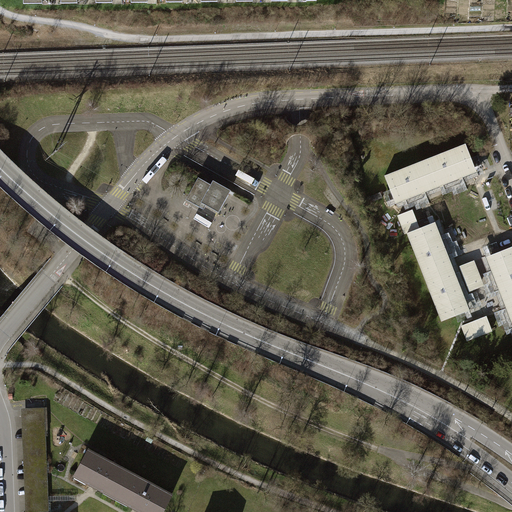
[(467,144),(386,176),(391,189),(398,205),(478,172),(472,155),(467,144)]
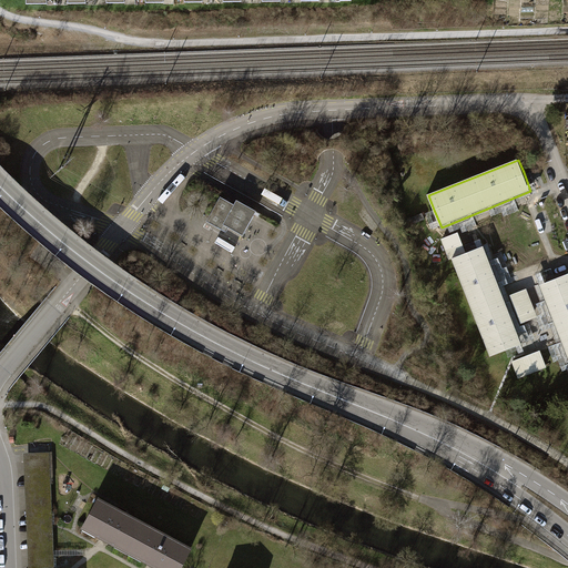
[(222,199),(208,224),(229,236),(231,232),(244,239),(259,213),(241,203),(237,208),(222,199)]
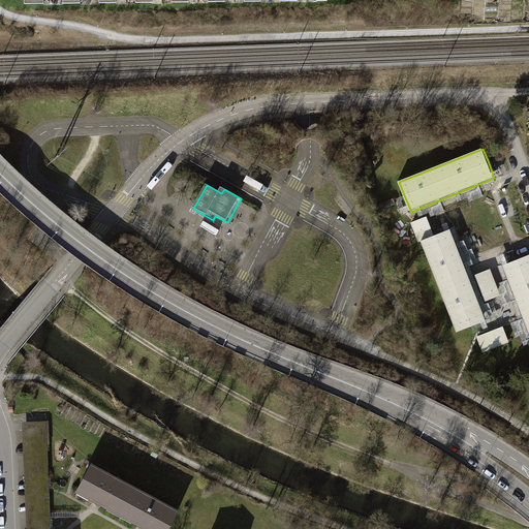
[(450,229),(421,242),(421,243),(457,333),(471,327),(488,320),(463,260),(450,229)]
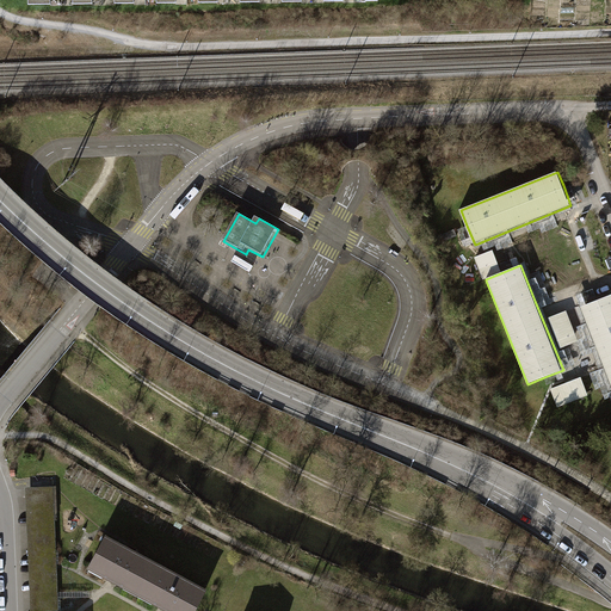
[(610,295),(586,304),(606,357),(610,355),(610,295)]
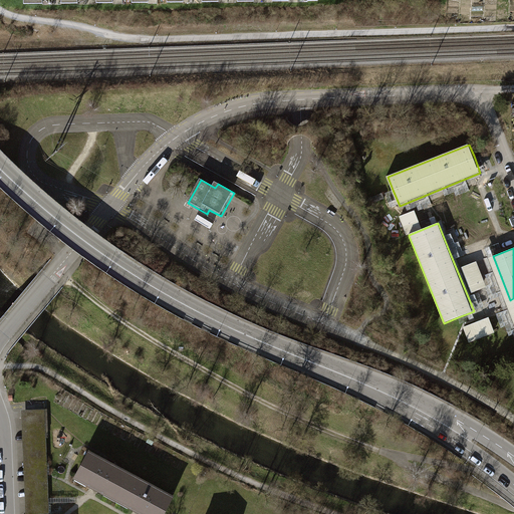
[(478,260),(463,266),(473,292),(488,286),(478,260)]
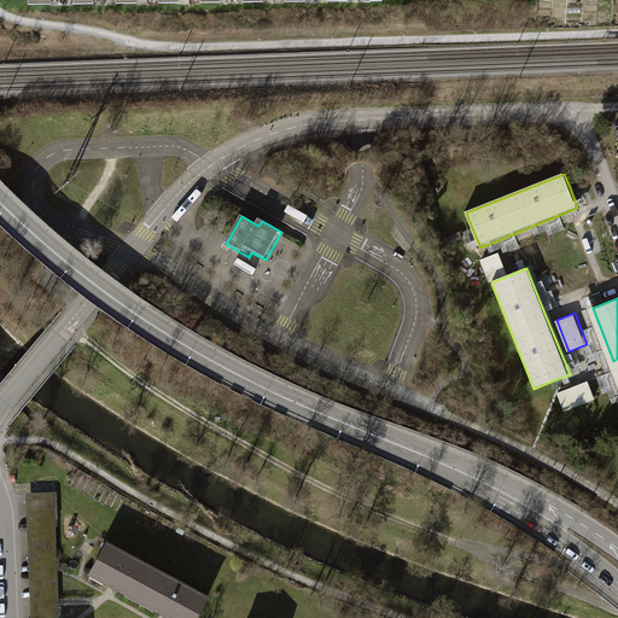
[(587,383),(558,394),(564,410),(594,400),(587,383)]
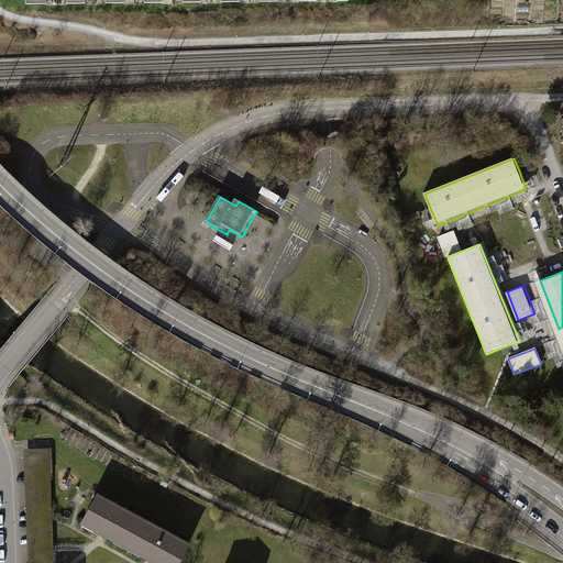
[(45,450),(26,451),(31,561),(50,560),(45,450)]
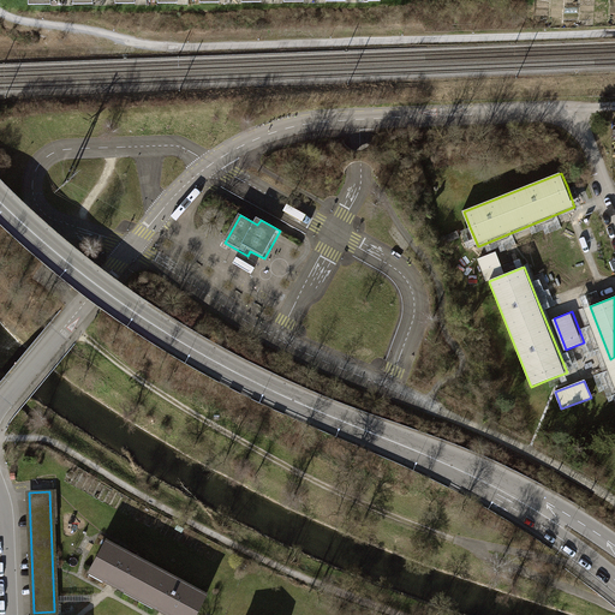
[(103,539),(89,566),(105,574),(102,579),(123,590),(125,585),(154,601),(151,605),(169,614),(172,614),(174,611),(179,614),(191,614),(203,595),(103,539)]
